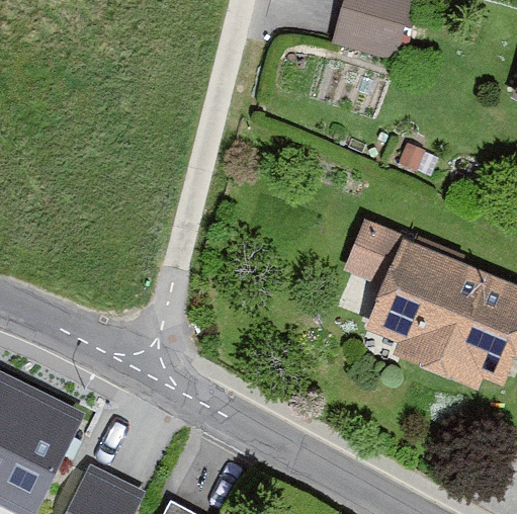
[(397,63),(411,0),(341,0),(330,48),(397,63)]
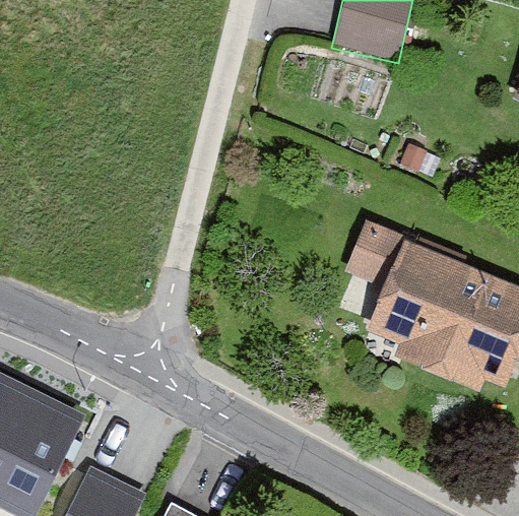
[(518,75),(510,93),(518,99),(518,75)]
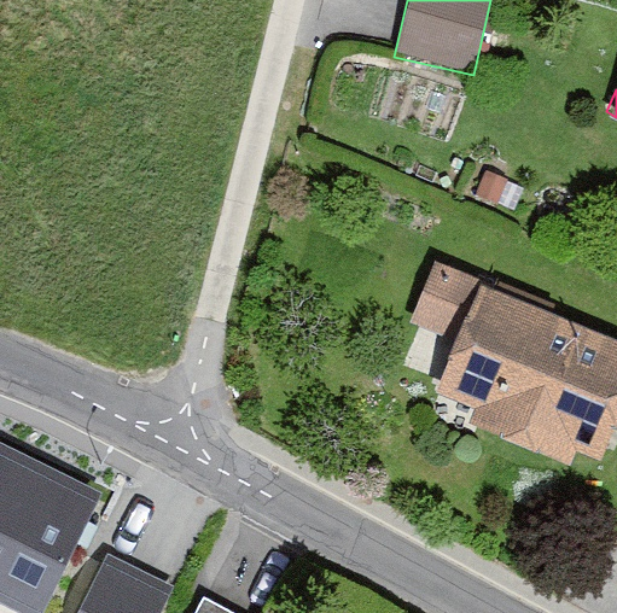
[(616,412),(616,339),(435,264),(409,323),(454,342),(434,391),(473,407),(467,422),(569,465),(576,448),(599,457),(616,412)]
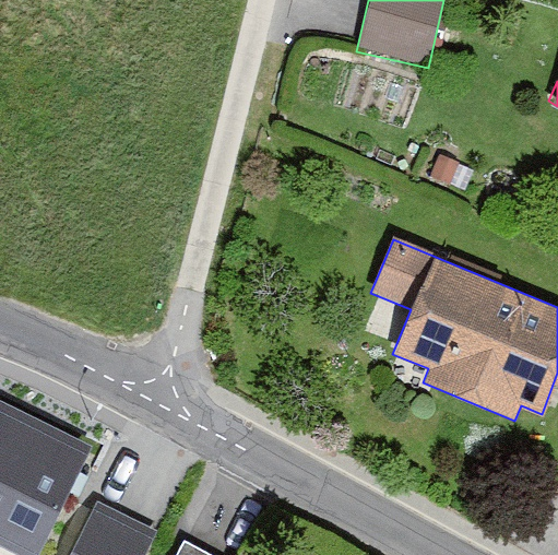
[(0,543),(22,554),(34,554),(87,450),(0,406),(0,543)]
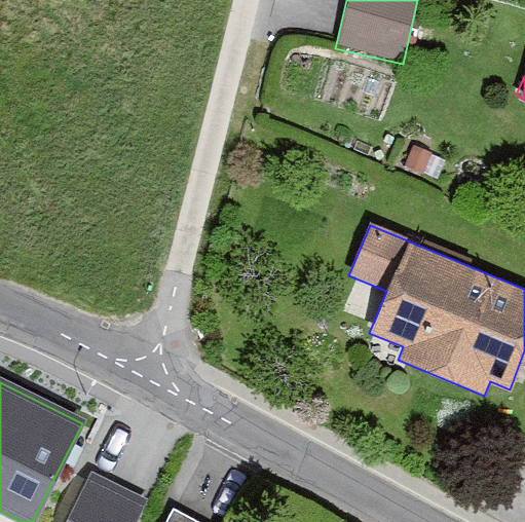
[(79,469),(60,521),(140,521),(150,494),(79,469)]
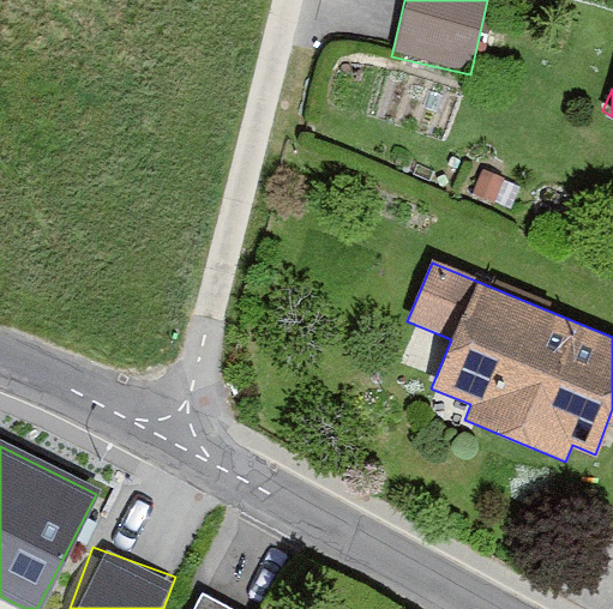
[(238,608),(193,594),(187,608),(238,608)]
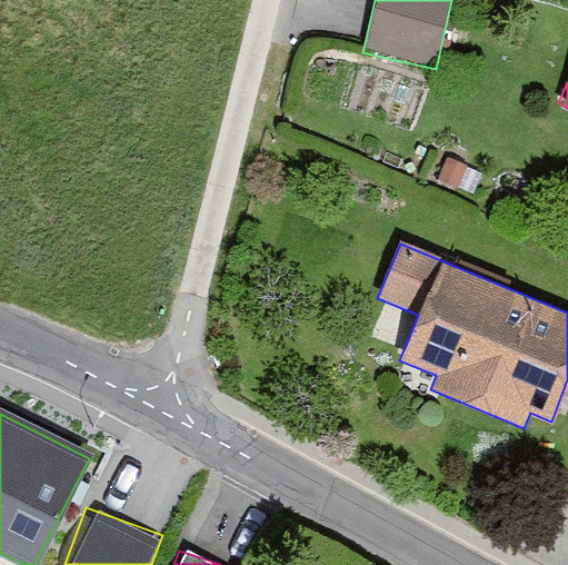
All buildings are outlined.
